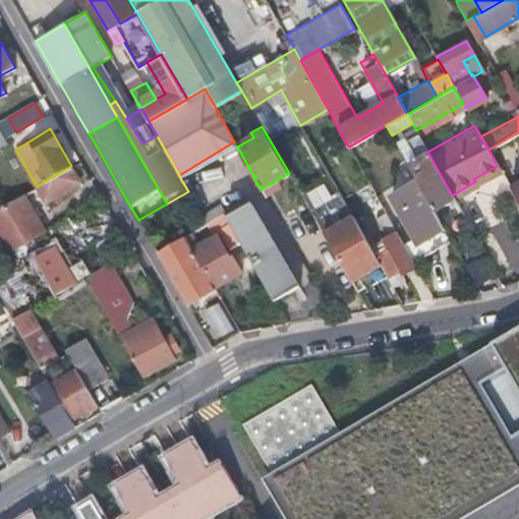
[(395,142),(408,165),(417,160),(404,137),(400,130),(396,132),(400,139),(395,142)]
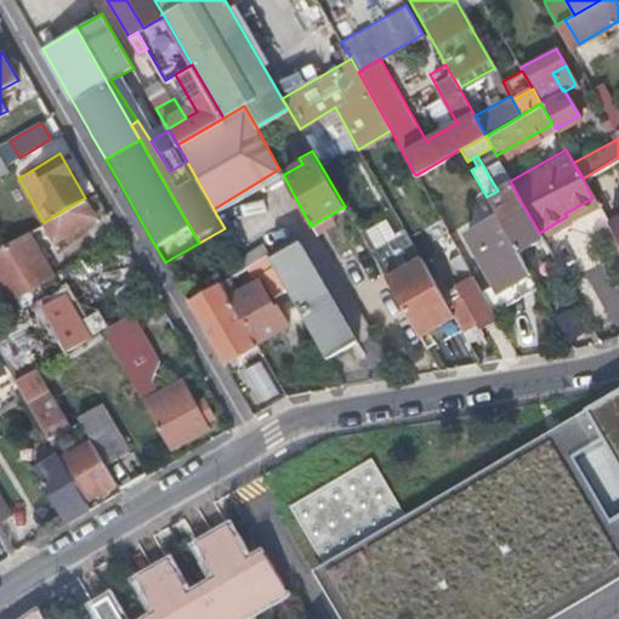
[(516,250),(541,237),(539,233),(511,183),(510,181),(497,155),(489,159),(489,160),(482,164),(498,191),(487,197),(497,215),(516,250)]
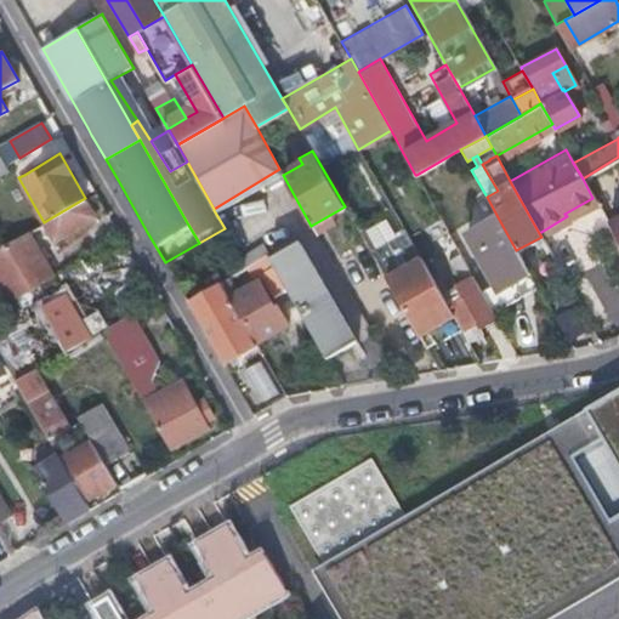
[(618,157),(583,179),(592,198),(595,200),(595,203),(608,196),(603,186),(618,177),(618,157)]
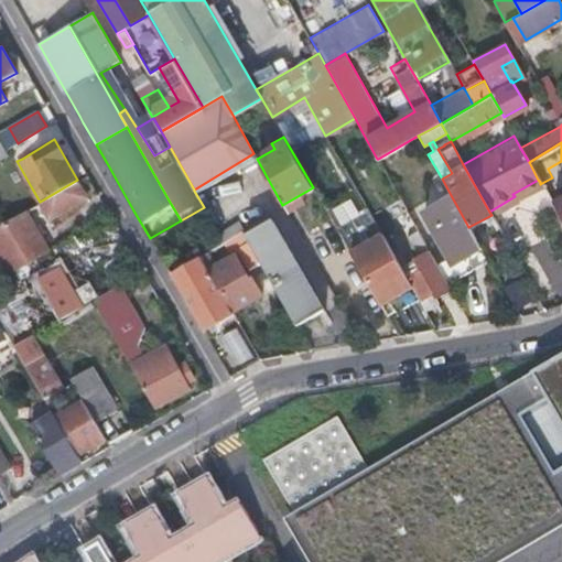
[(194,191),(256,157),(254,153),(194,190),(194,191)]
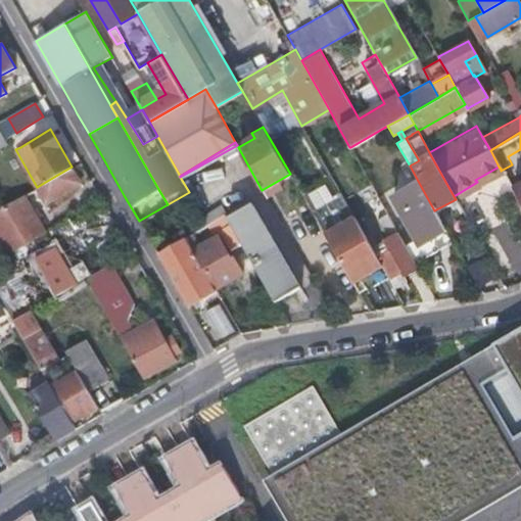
[(47,181),(37,187),(45,201),(81,181),(72,167),(47,181)]
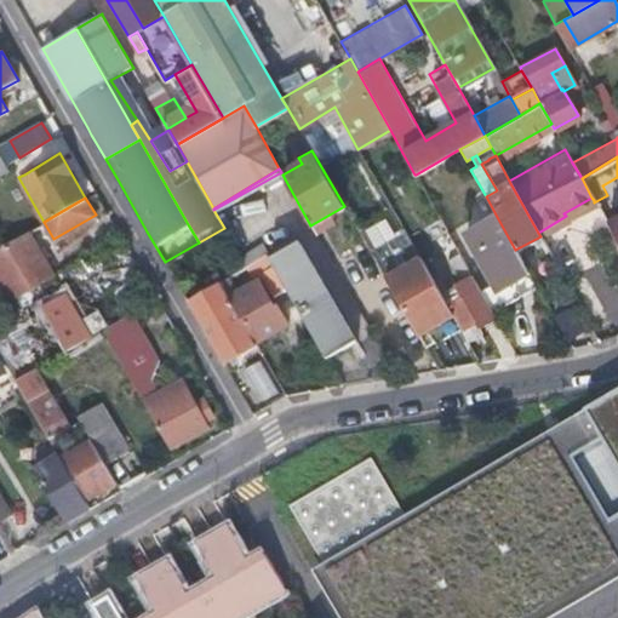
[(515,250),(496,215),(464,233),(498,291),(528,274),(515,250)]
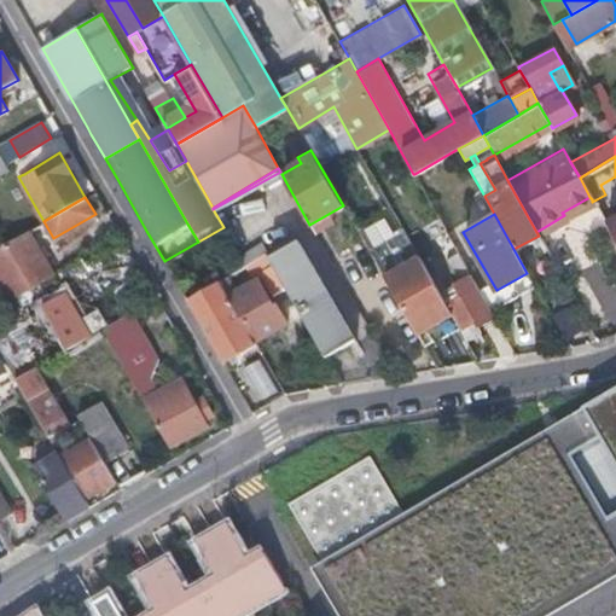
[(615,215),(604,224),(615,244),(615,215)]
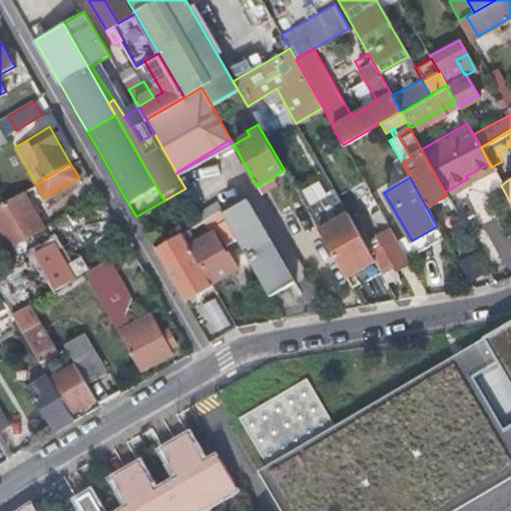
[(303,185),(309,200),(324,193),(317,179),(303,185)]
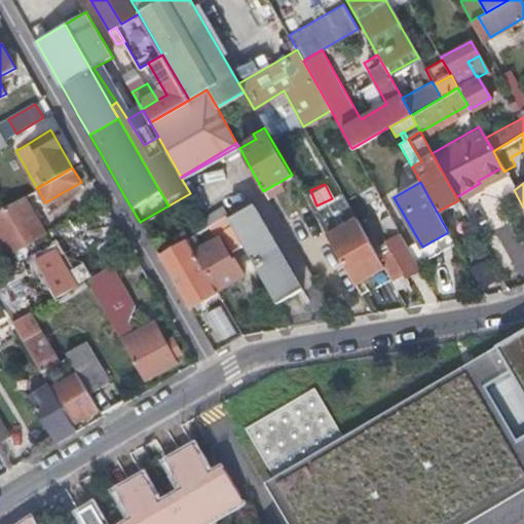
[(402,278),(418,269),(378,195),(368,201),(377,219),(378,219),(389,238),(385,241),(387,246),(390,251),(383,255),(380,250),(375,253),(383,267),(396,289),(405,284),(402,278)]
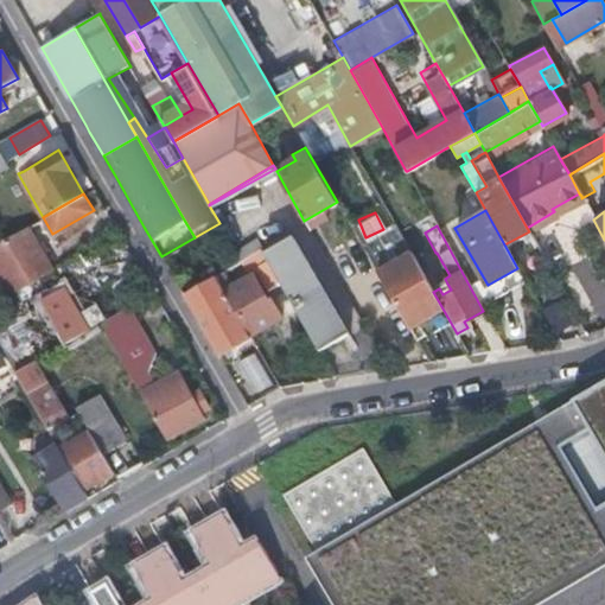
[(0,273),(17,301),(57,278),(27,227),(23,229),(0,241),(0,273)]
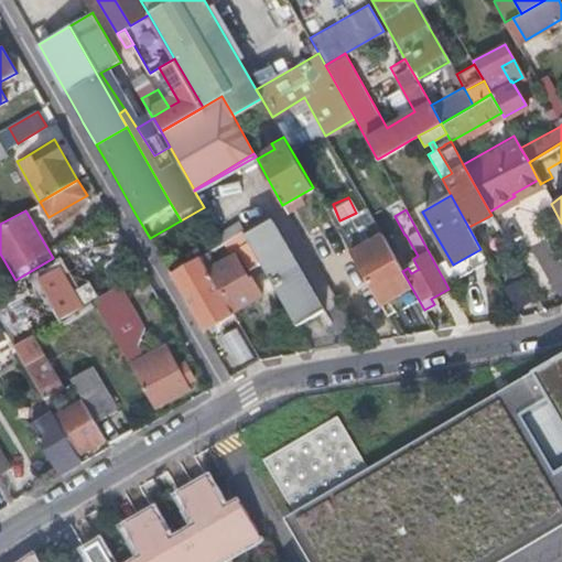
[(260,261),(295,326),(322,311),(271,219),(245,235),(249,241),(260,261)]
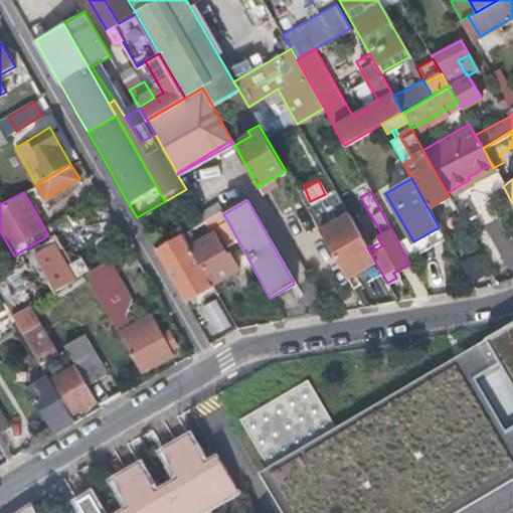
[(221,210),(203,220),(207,227),(211,225),(214,228),(215,227),(225,245),(237,238),(227,220),(223,214),(221,210)]
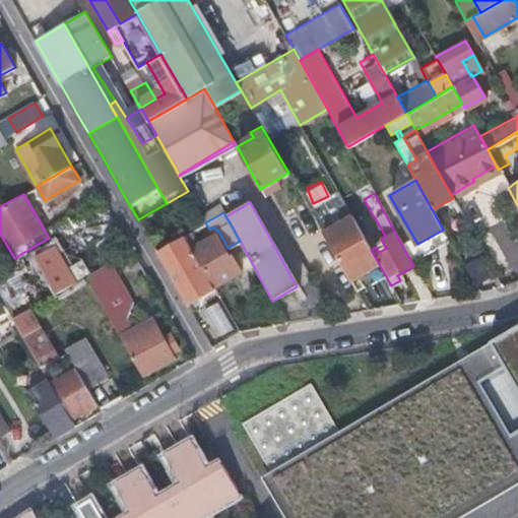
[(323,233),(350,281),(379,264),(371,250),(351,216),(323,233)]
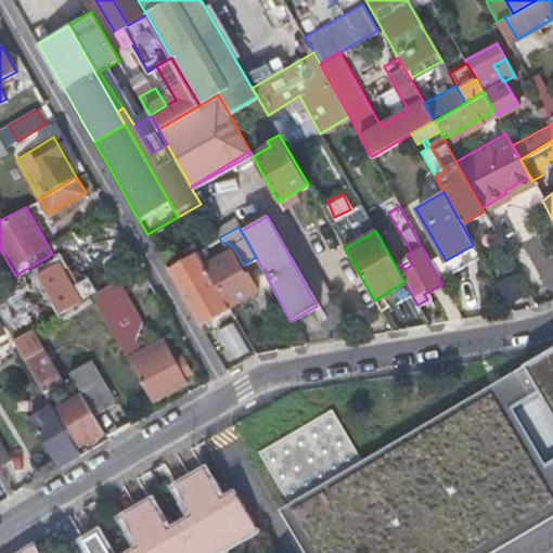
[(540,280),(552,273),(552,265),(537,236),(521,246),(540,280)]
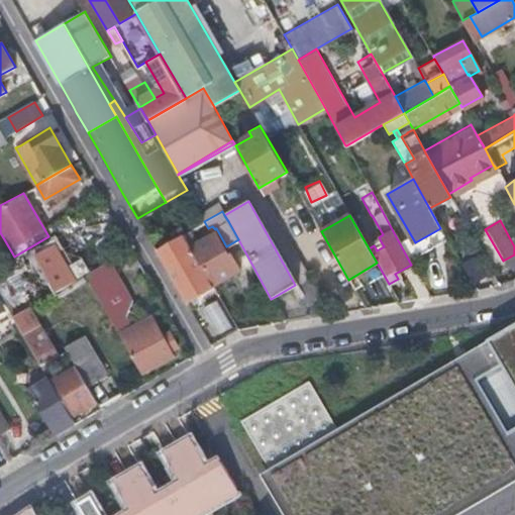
[(189,229),(183,233),(212,283),(237,268),(229,252),(226,254),(214,232),(211,234),(197,243),(189,229)]
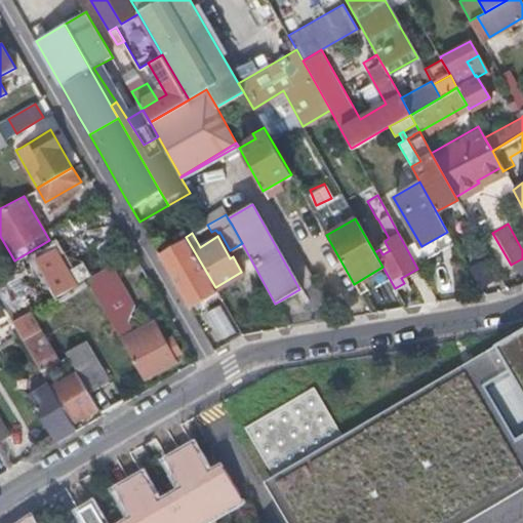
[(215,287),(186,237),(158,253),(188,307),(216,290),(215,287)]
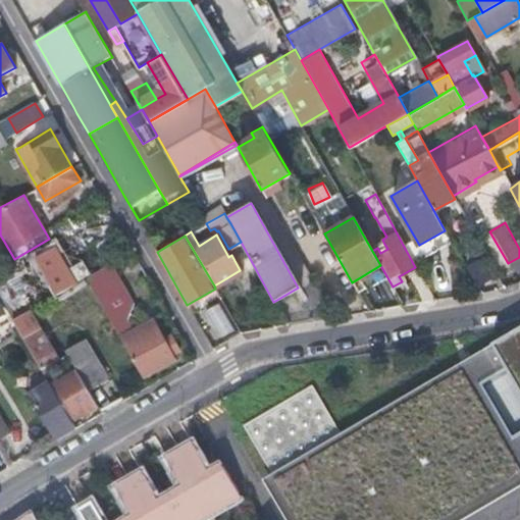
[(387,249),(384,244),(377,248),(380,253),(387,249)]
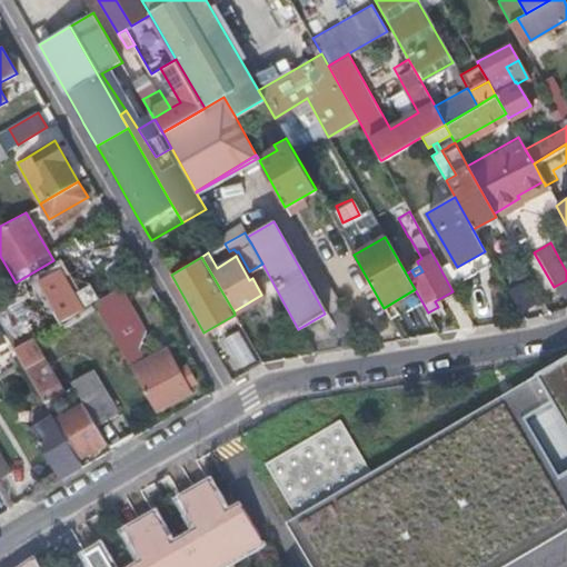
[(39,280),(61,320),(78,310),(81,308),(58,269),(39,280)]
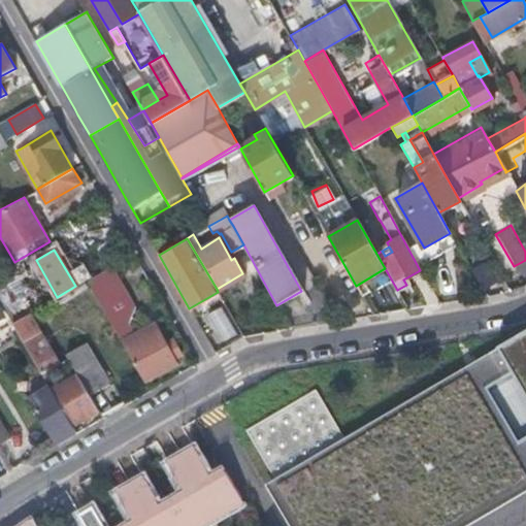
[(469,269),(481,289),(494,282),(483,262),(469,269)]
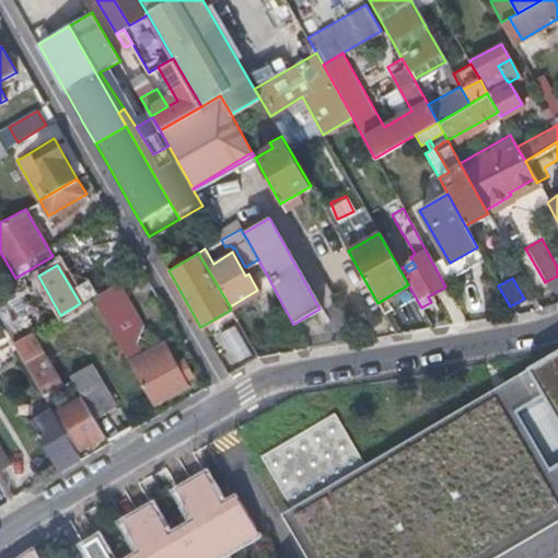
[(140,321),(117,282),(91,298),(99,311),(141,384),(144,382),(155,399),(185,382),(182,376),(187,373),(181,360),(174,364),(170,358),(163,347),(147,357),(139,352),(131,340),(140,321)]
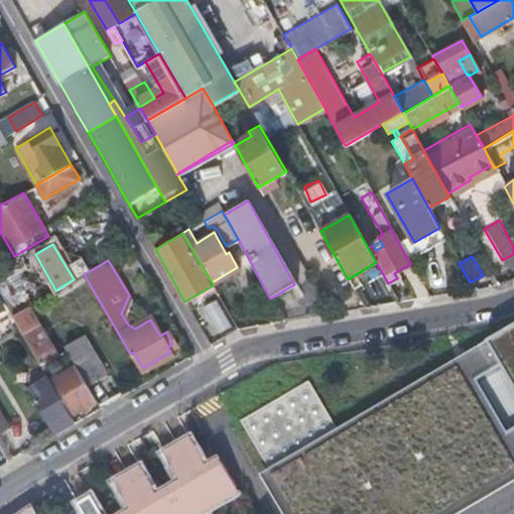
[(6,261),(0,264),(0,296),(11,315),(31,304),(6,261)]
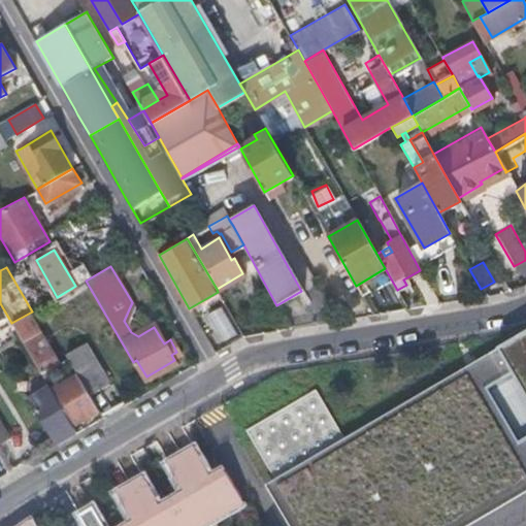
[(222,304),(207,311),(222,340),(236,333),(222,304)]
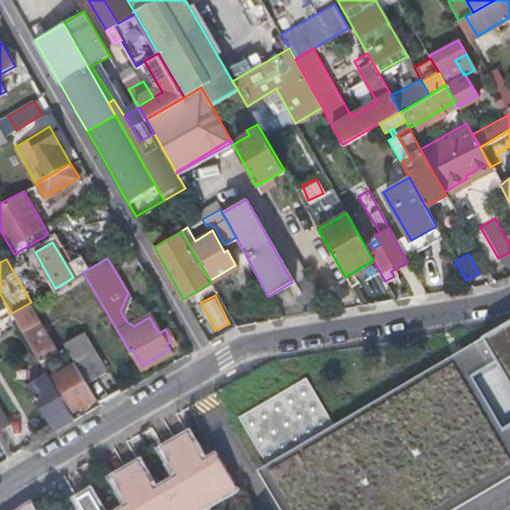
[(31,302),(11,313),(19,327),(25,337),(39,361),(58,350),(31,302)]
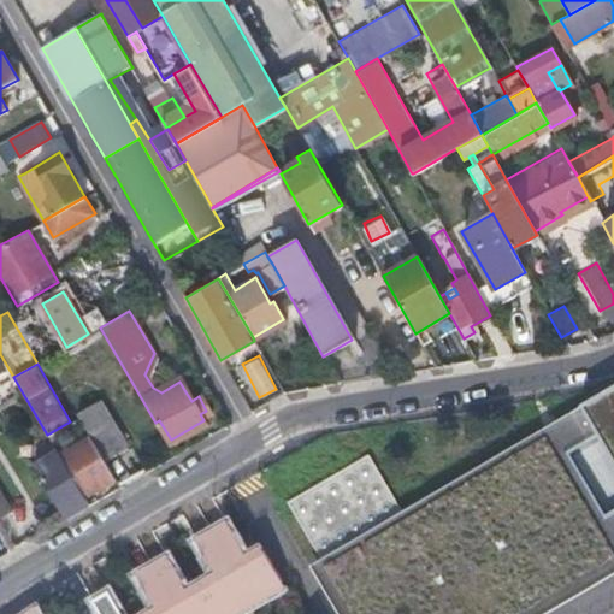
[(613,556),(613,503),(602,511),(568,449),(613,421),(613,406),(604,389),(537,427),(541,434),(308,566),(337,613),(507,613),(613,555),(613,556)]
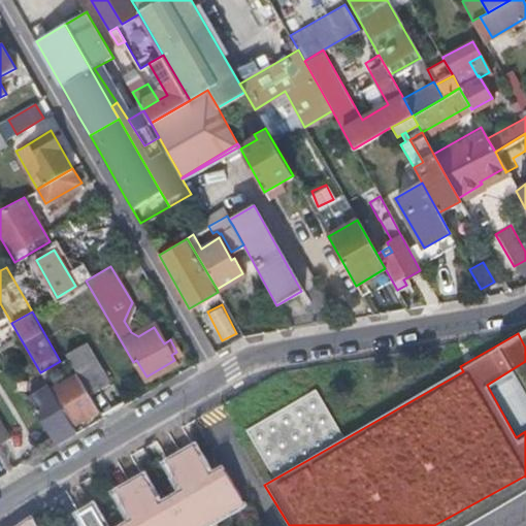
[(26,348),(20,337),(0,350),(0,354),(4,361),(26,348)]
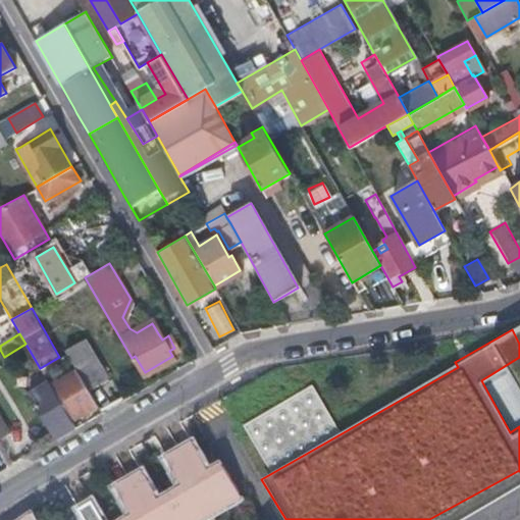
[(64,350),(66,354),(76,371),(90,394),(108,382),(108,377),(85,338),(64,350)]
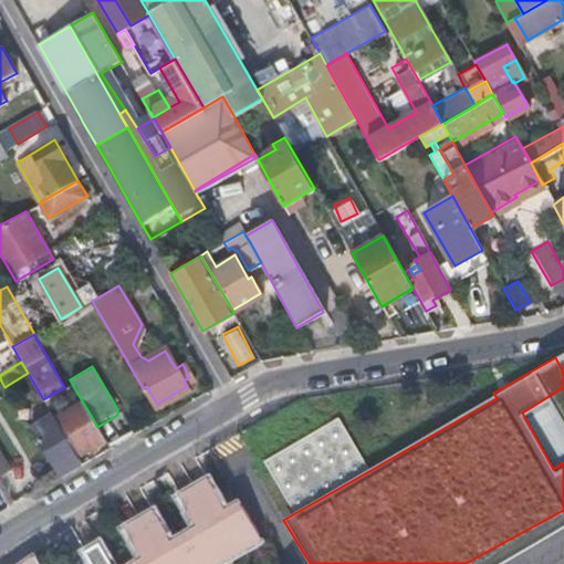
[(83,403),(55,419),(75,455),(104,438),(97,427),(83,403)]
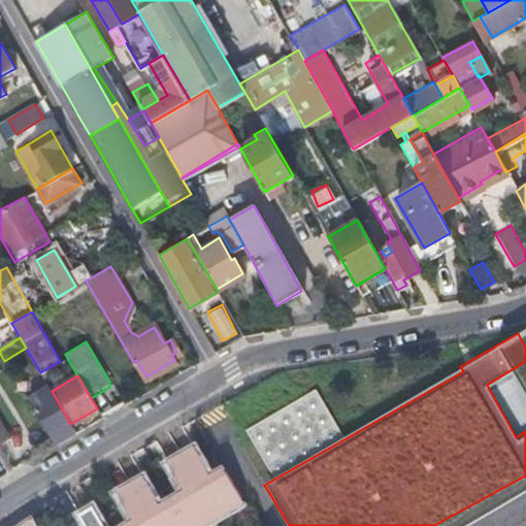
[(48,386),(27,399),(54,444),(75,431),(70,424),(52,391),(48,386)]
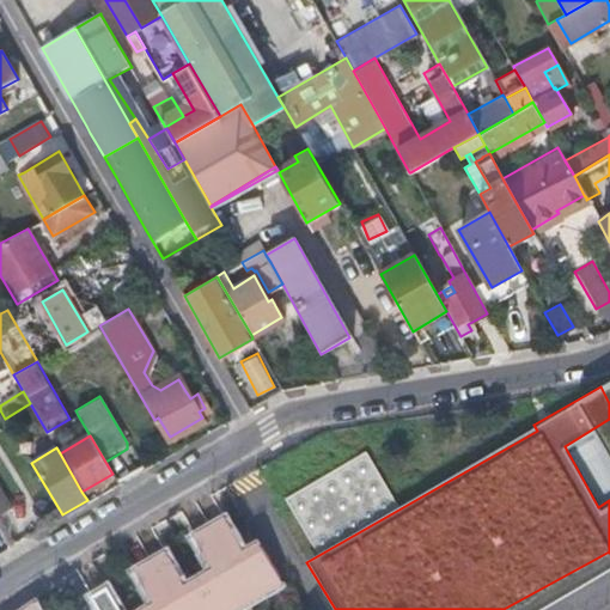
[(0,512),(17,502),(0,474),(0,512)]
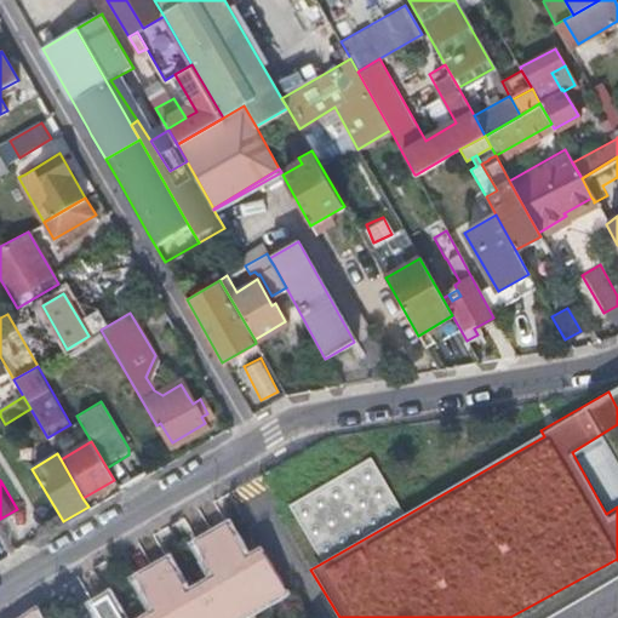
[(225,617),(281,585),(258,548),(242,558),(223,526),(193,544),(212,576),(183,594),(164,562),(136,578),(155,610),(141,617),(119,617),(107,596),(92,605),(99,617),(225,617)]
